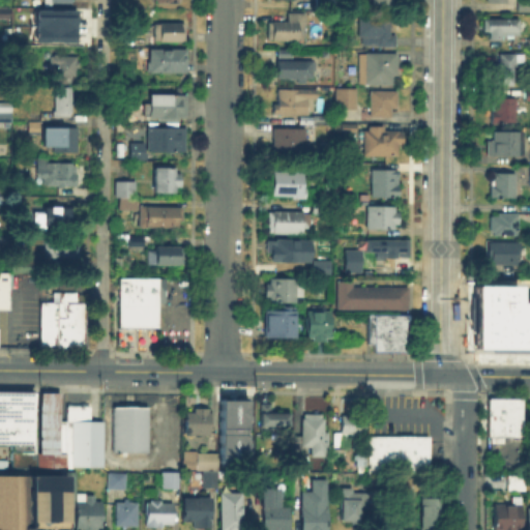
[(332,0),(332,9),(317,9),(317,0),(332,0)]
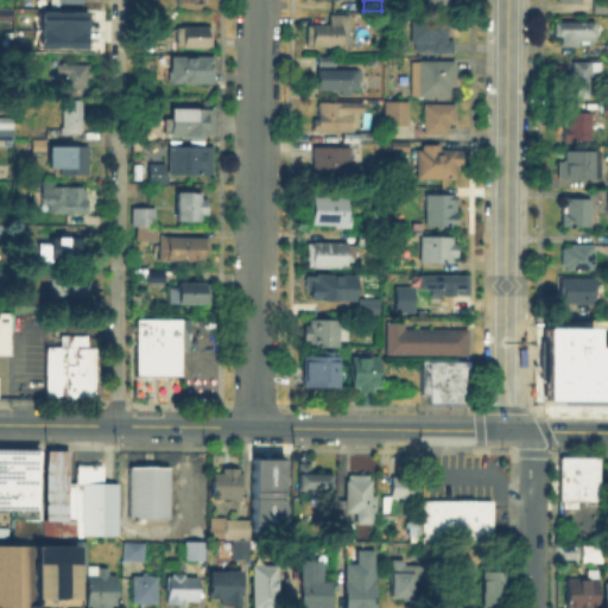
[(607,0),(607,14),(594,14),(594,0),(607,0)]
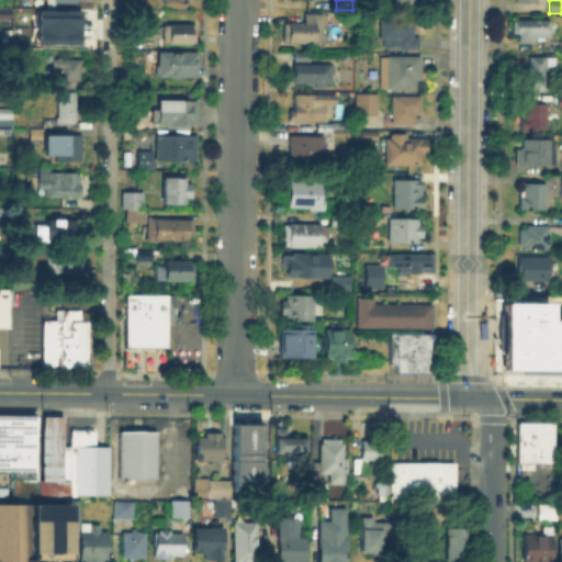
[(31,24),(31,10),(60,10),(60,24),(31,24)]
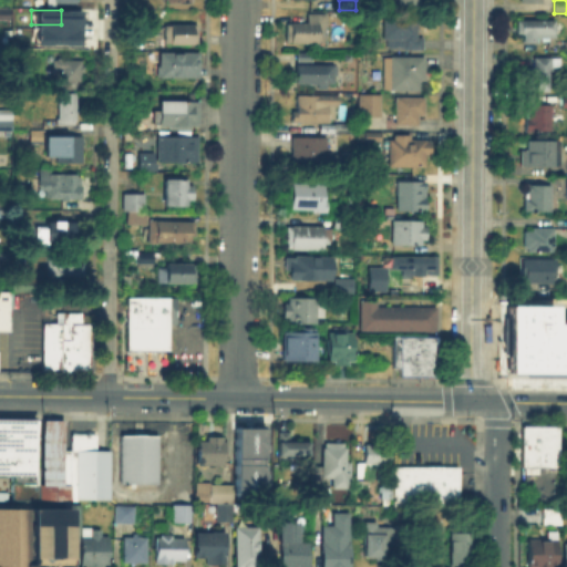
[(11,21),(0,21),(0,11),(11,11),(11,21)]
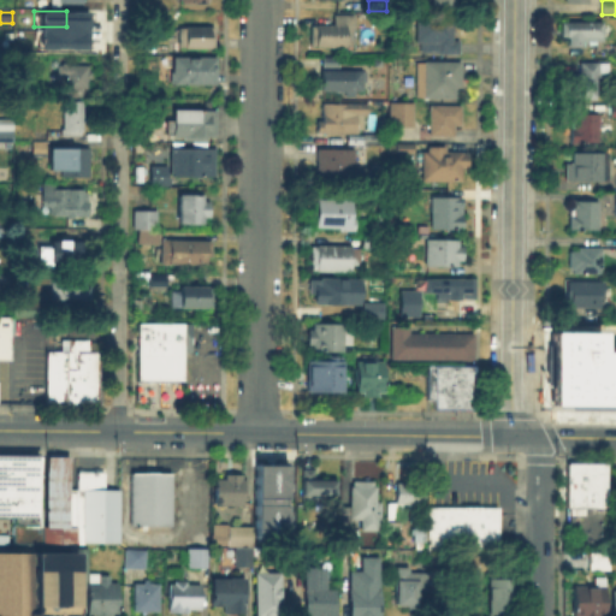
[(335,48),(313,48),(313,27),(335,27),(335,17),(354,17),(354,48),(335,48)]
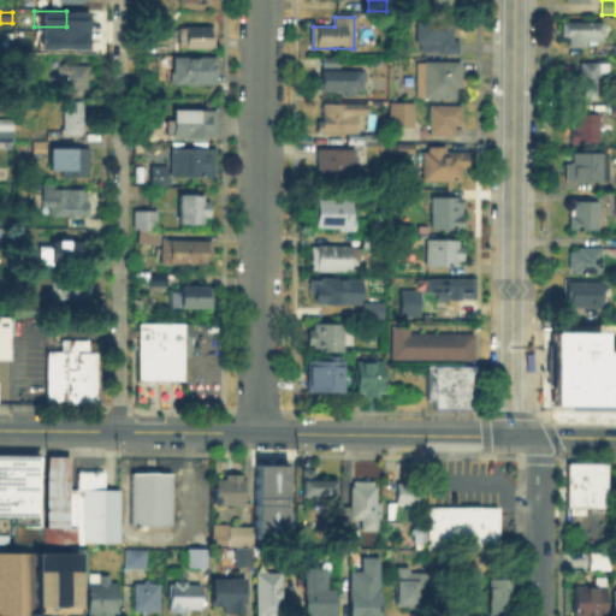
[(454,39),(454,41),(461,41),(461,53),(425,53),(425,47),(419,47),(419,39),(418,39),(418,19),(454,19),(454,39)]
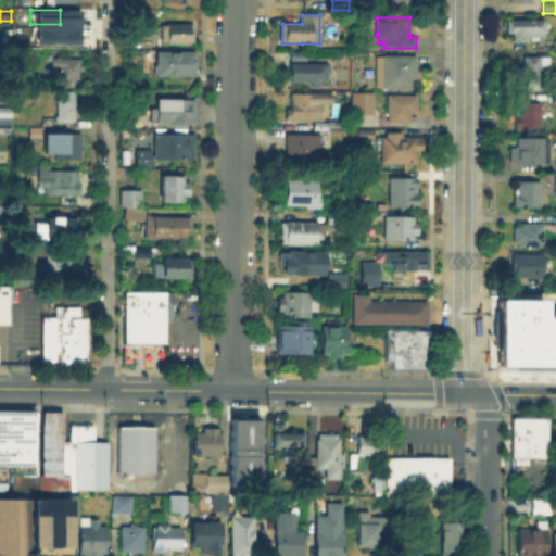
[(536,34),(536,41),(526,41),(526,42),(514,42),(514,34),(506,34),(506,22),(544,22),(544,34),(536,34)]
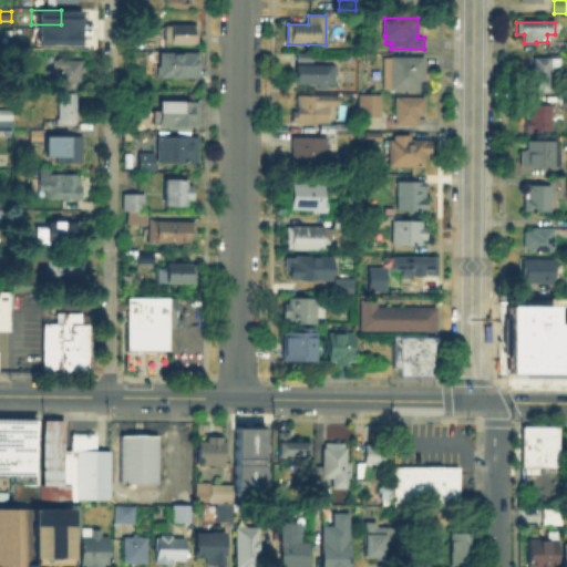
[(195,44),(166,43),(166,28),(195,28),(195,44)]
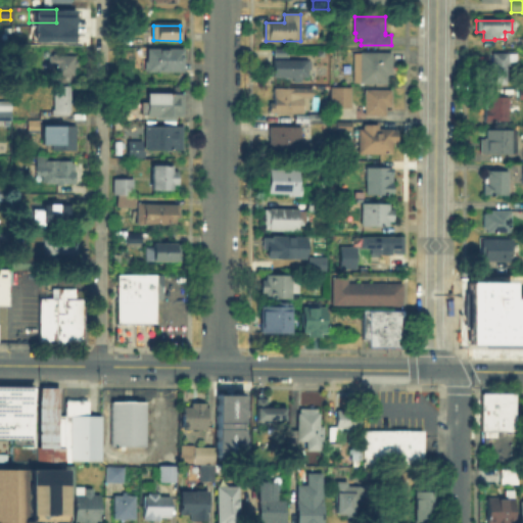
[(181,74),(148,74),(148,49),(183,49),(183,73),(181,73),(181,74)]
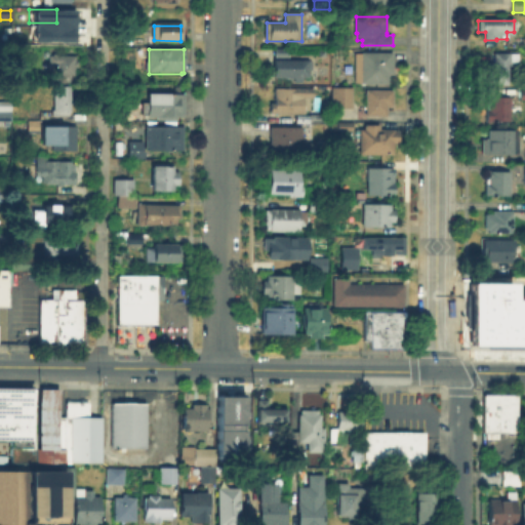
[(390,84),(357,84),(357,53),(393,53),(393,79),(390,79),(390,84)]
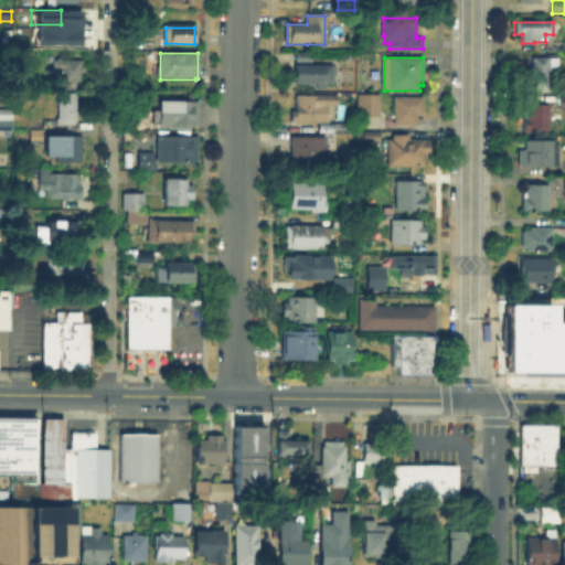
[(548,68),(548,93),(532,93),(532,82),(525,82),(525,66),(532,66),(532,59),(537,59),(537,57),(562,57),(562,68),(548,68)]
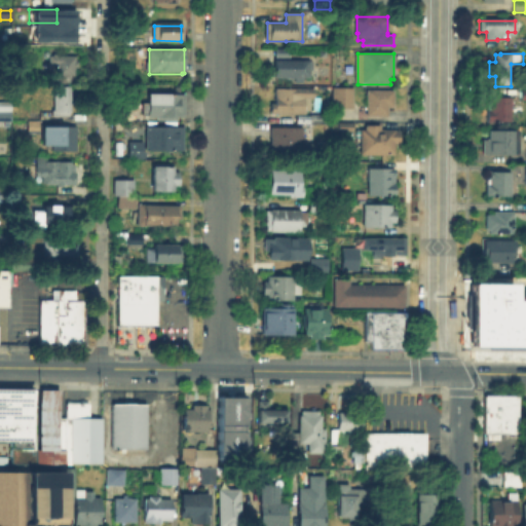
[(77,68),(77,75),(58,75),(58,68),(49,68),(49,55),(77,57),(77,68)]
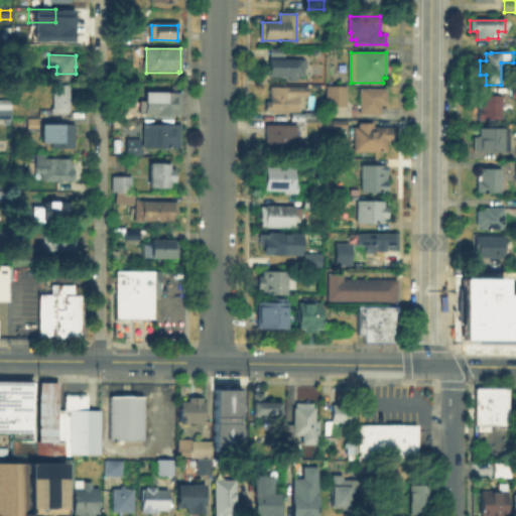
[(306,77),(306,80),(293,80),(293,78),(268,78),(268,77),(268,61),(307,61),(307,77),(306,77)]
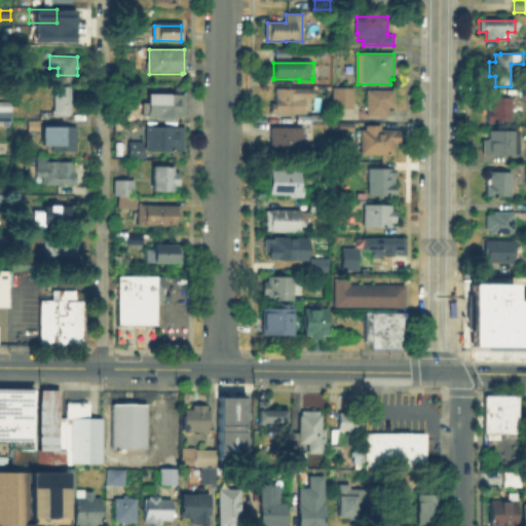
[(71,116),(55,116),(55,88),(71,88),(71,116)]
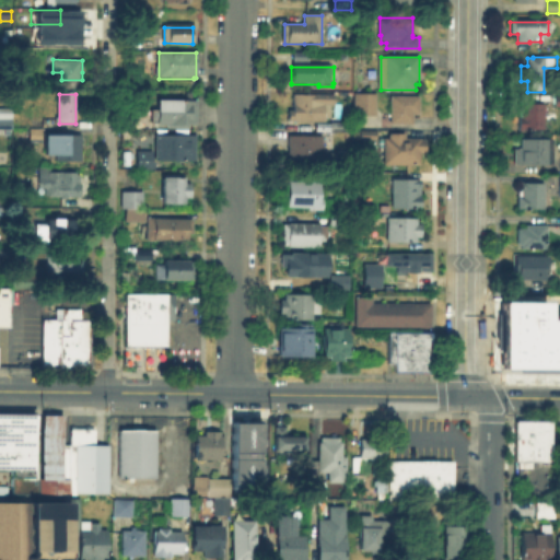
[(376,117),(356,117),(356,94),(376,94),(376,117)]
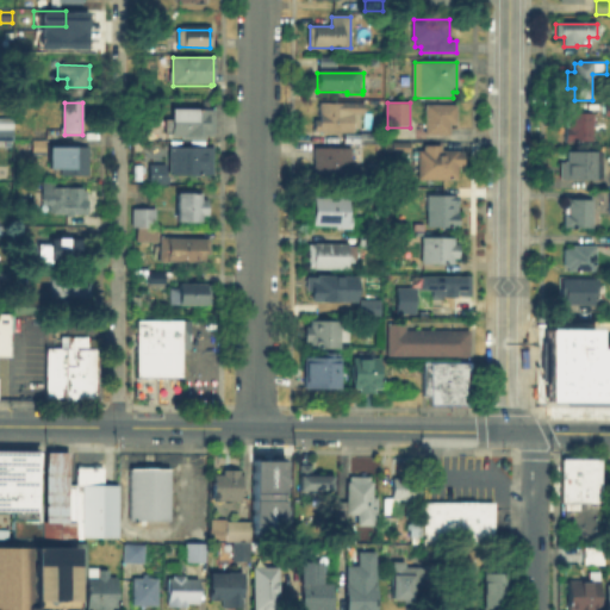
[(358,135),(316,134),(317,122),(321,122),(321,105),(365,105),(365,117),(360,117),(360,126),(358,126),(358,135)]
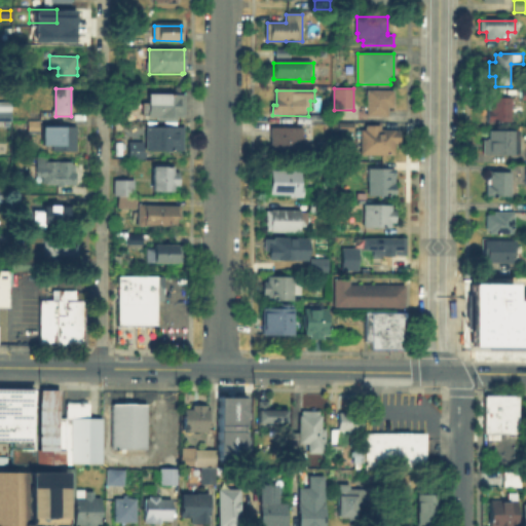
[(386,118),(369,117),(369,90),(396,90),(396,107),(386,107),(386,118)]
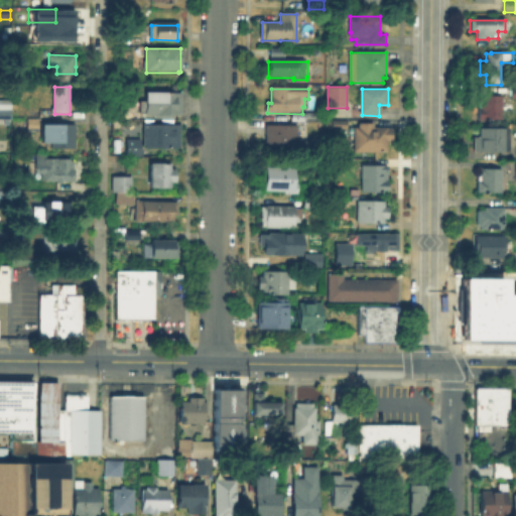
[(146,115),(147,93),(181,93),(181,117),(173,117),(173,119),(154,119),(154,115),(146,115)]
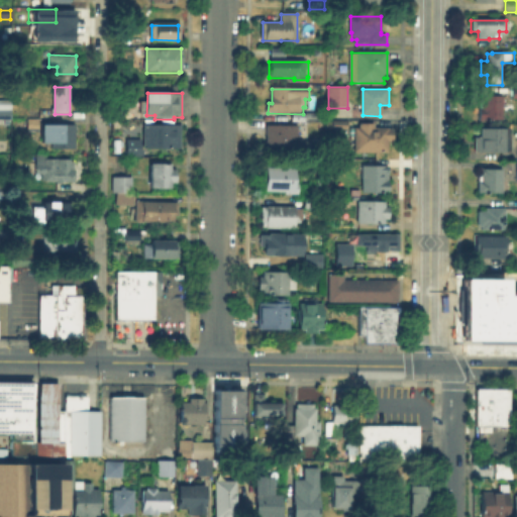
[(503,97),(503,111),(503,119),(478,118),(478,111),(482,111),(482,97),(503,97)]
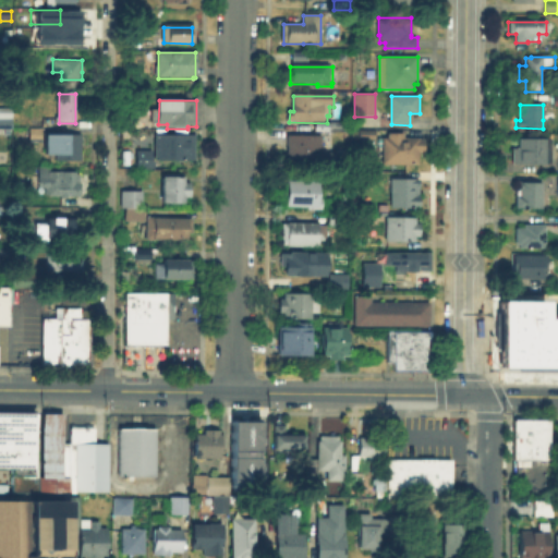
[(12,130),(0,130),(0,109),(12,109),(12,130)]
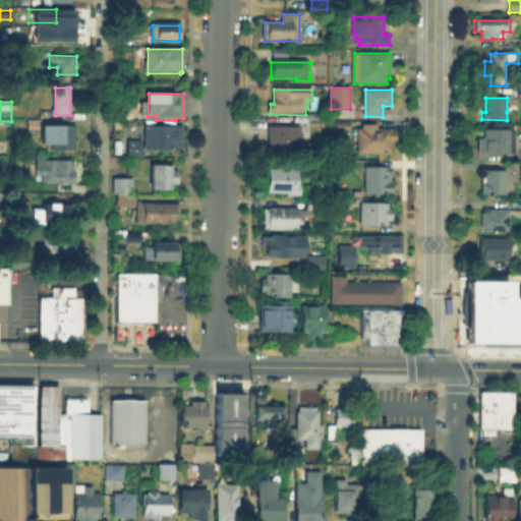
[(336,130),(336,120),(351,120),(351,130),(336,130)]
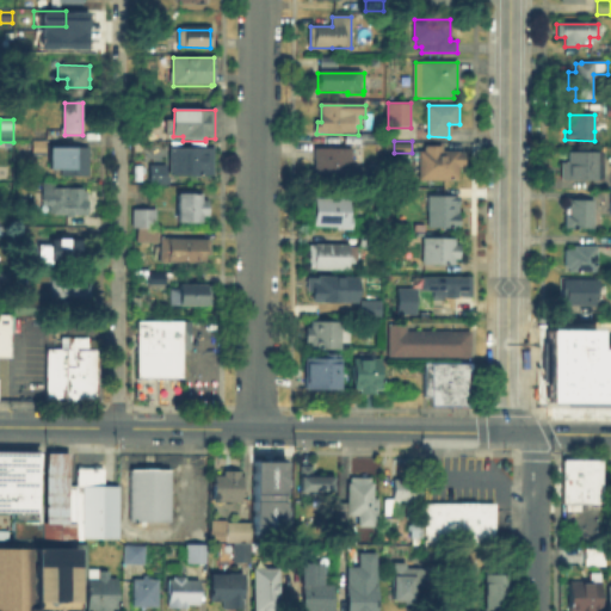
[(49,155),(35,155),(35,142),(49,142),(49,155)]
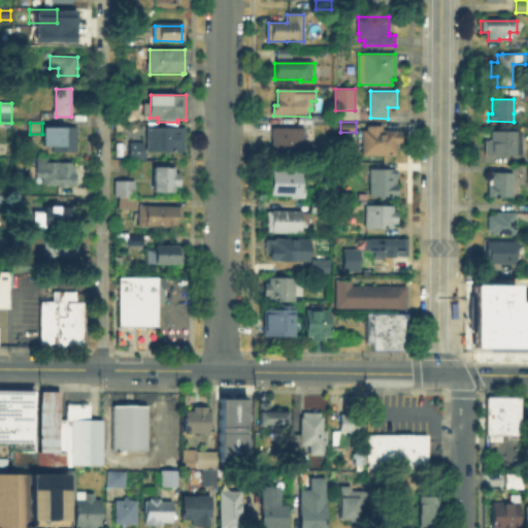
[(385,127),(385,131),(402,132),(402,142),(395,142),(395,143),(395,155),(395,156),(375,156),(375,155),(361,155),(361,143),(362,143),(362,128),(373,128),(373,127),(385,127)]
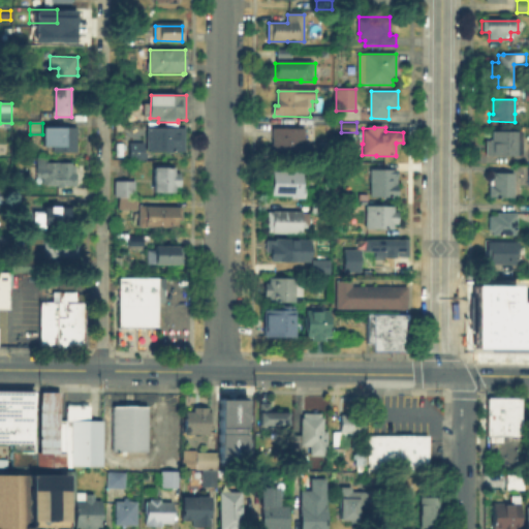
[(78,153),(51,153),(51,129),(78,129),(78,153)]
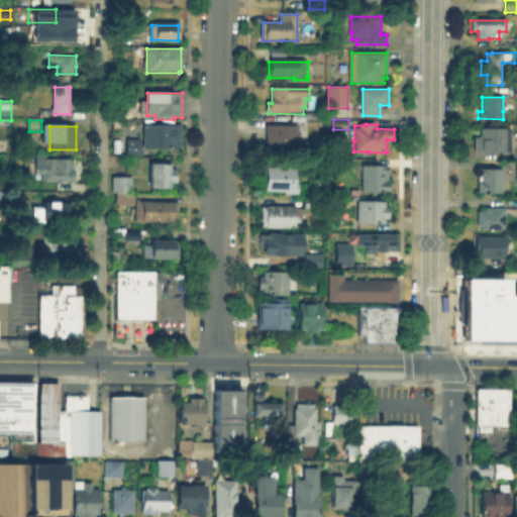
[(143,157),(127,157),(127,139),(136,139),(136,126),(181,127),(181,148),(143,148),(143,157)]
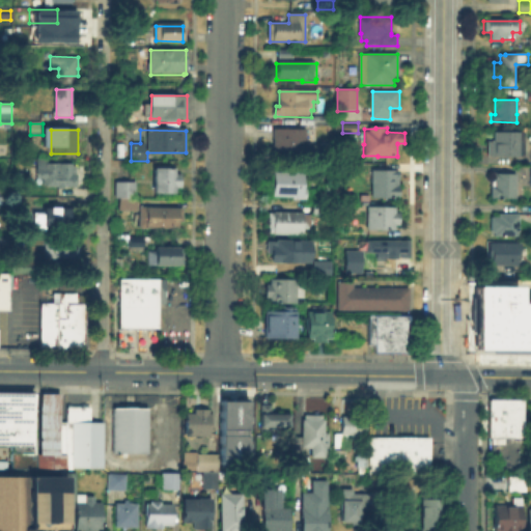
[(307,130),(307,145),(318,145),(318,157),(274,157),(275,130),(307,130)]
